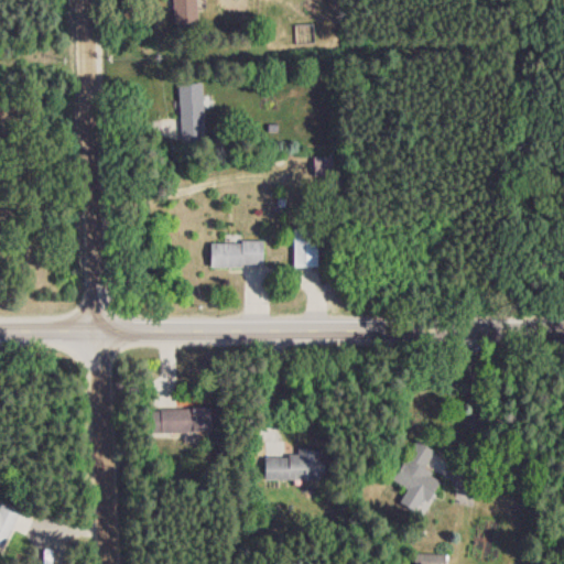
[(171,0),(172,19),(195,18),(194,0),(171,0)]
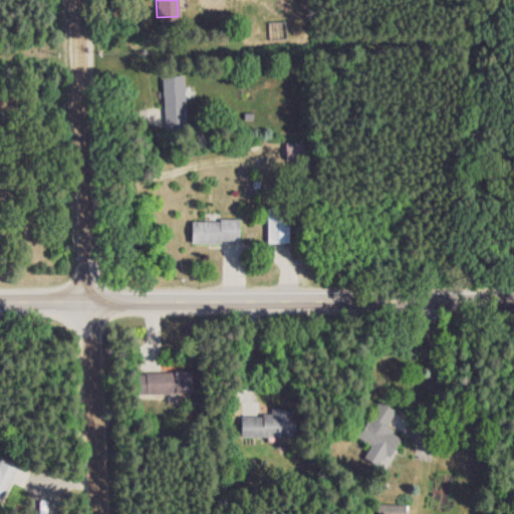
[(162,75),(163,123),(185,122),(183,75),(162,75)]
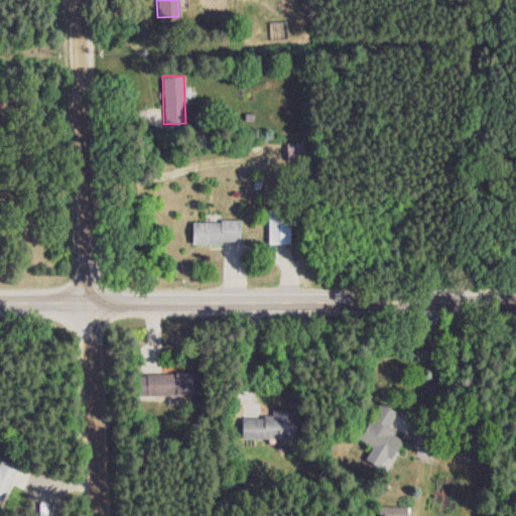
[(303,159),(302,143),(289,144),(290,159),(303,159)]
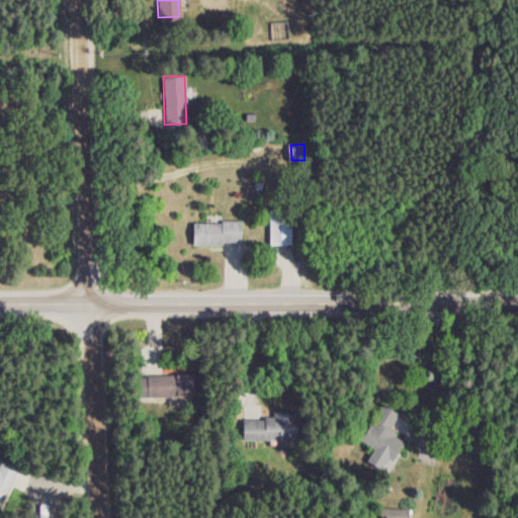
[(271,245),(292,245),(291,213),(271,213),(271,245)]
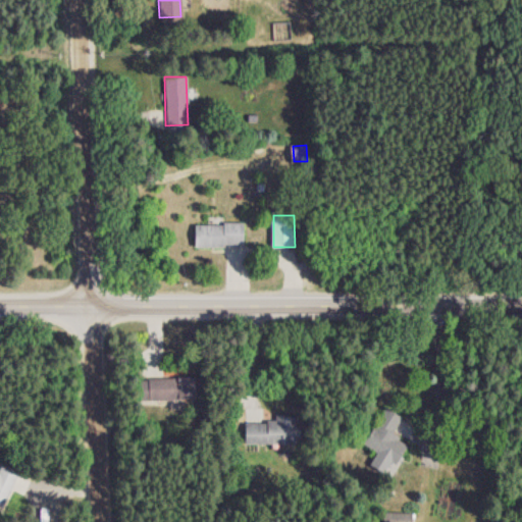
[(193,246),(242,247),(242,224),(193,223),(193,246)]
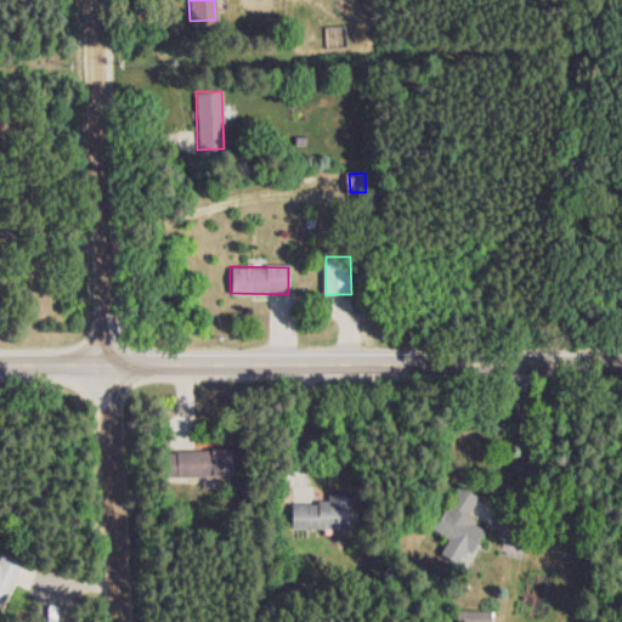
[(160,452),(160,478),(231,476),(231,450),(160,452)]
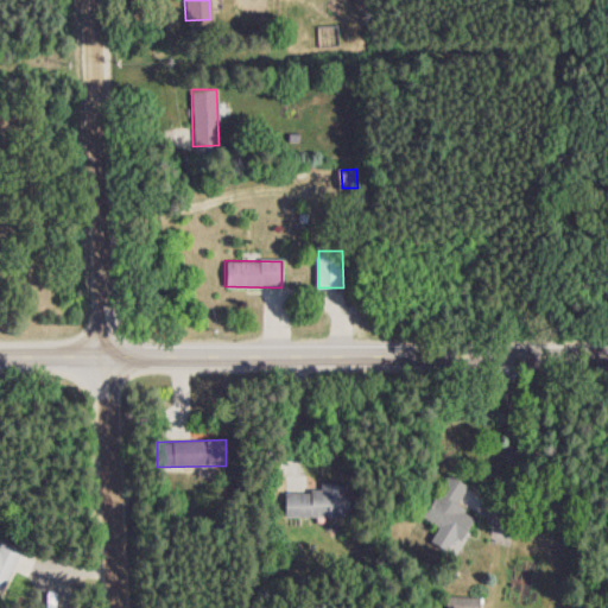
[(474,515),(456,507),(468,485),(448,475),(424,519),(438,526),(430,543),(447,551),(454,537),(461,540),(474,515)]
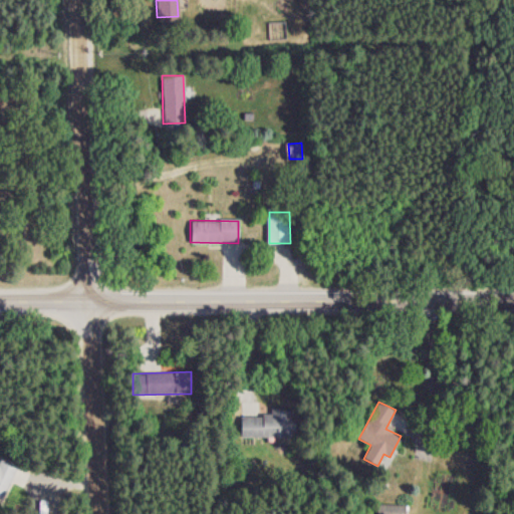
[(240,438),(291,437),(290,409),(270,410),(270,416),(239,416),(240,438)]
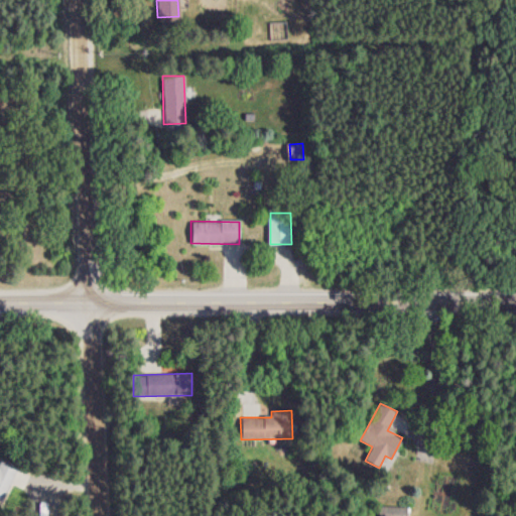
[(0,498),(3,500),(16,470),(0,462),(0,498)]
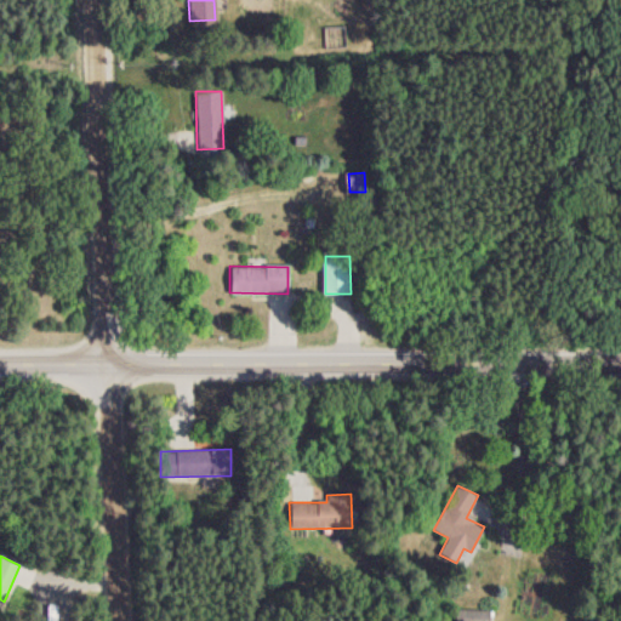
[(488,620),(489,610),(454,609),(454,620),(488,620)]
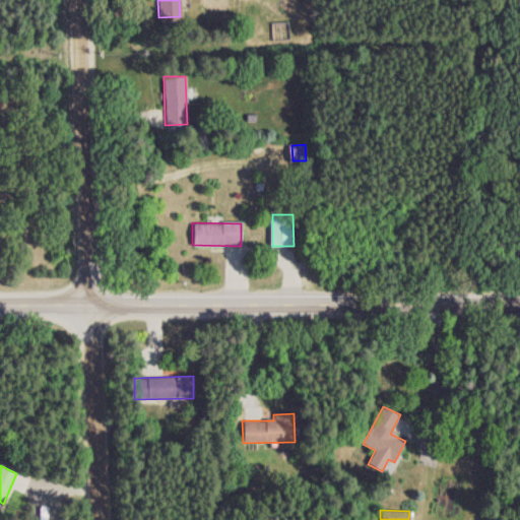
All buildings are outlined.
